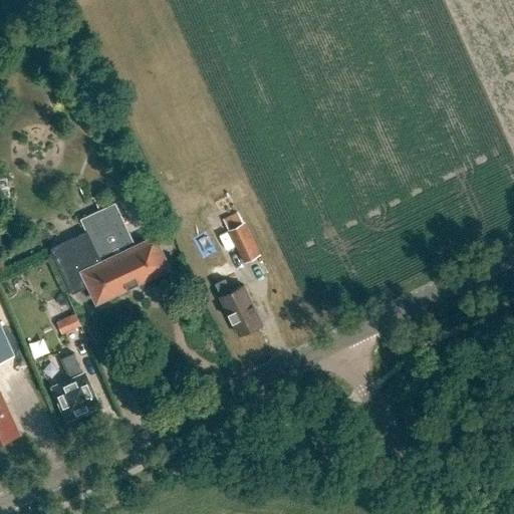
[(80,220),(86,232),(51,249),(72,293),(90,285),(97,300),(168,267),(154,239),(137,247),(115,203),(80,220)]
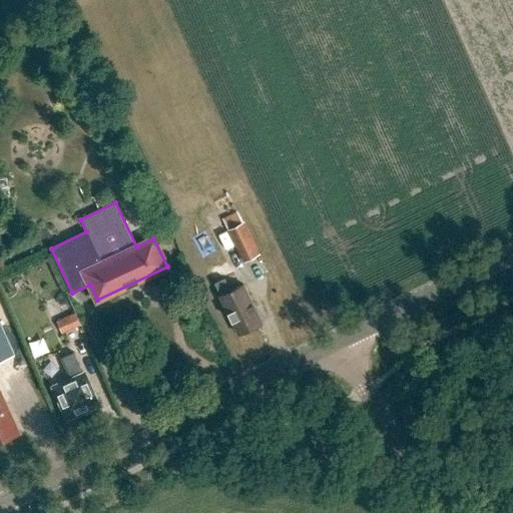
[(242,223),(223,232),(240,266),(259,255),(242,223)]
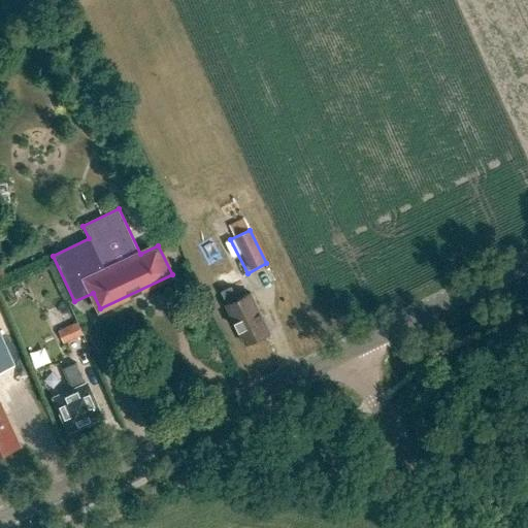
[(227,304),(226,305),(245,343),(269,332),(251,293),(237,299),(231,287),(221,292),(227,304)]
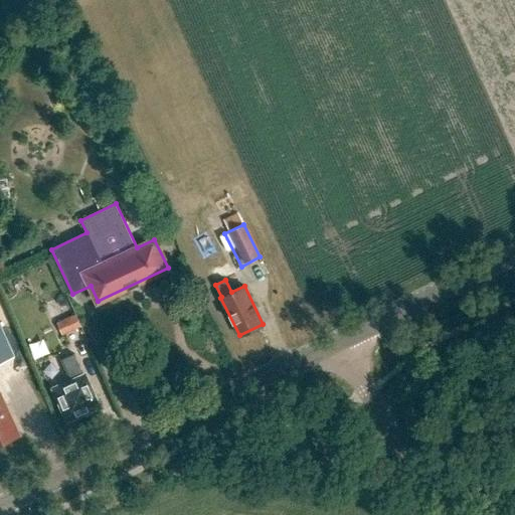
[(79,327),(74,316),(56,324),(61,335),(79,327)]
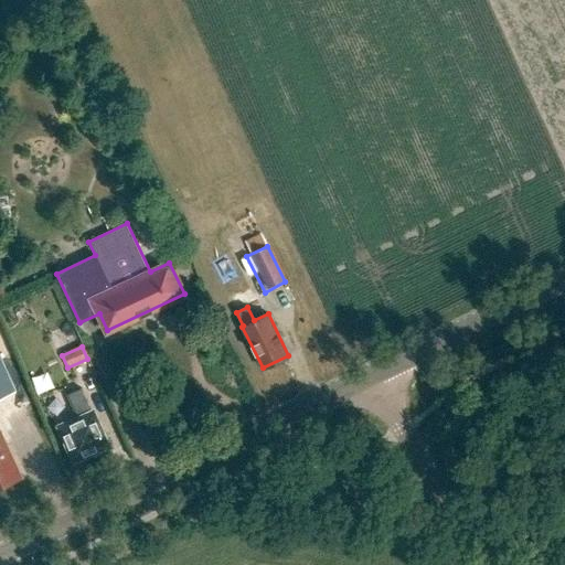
[(12,479),(21,475),(0,430),(0,413),(21,403),(0,356),(0,484),(12,479)]
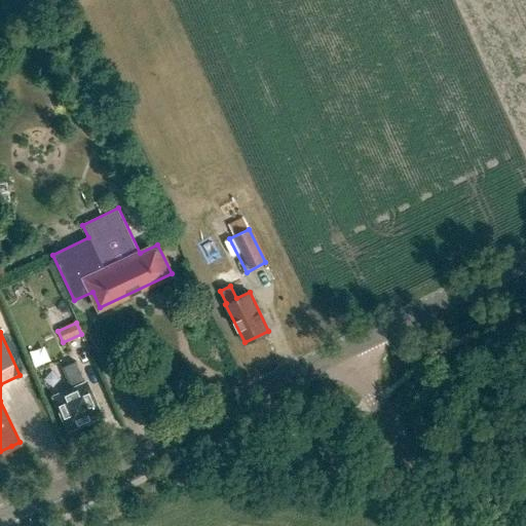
[(72,390),(57,398),(70,427),(100,414),(86,384),(76,362),(63,368),(72,390)]
